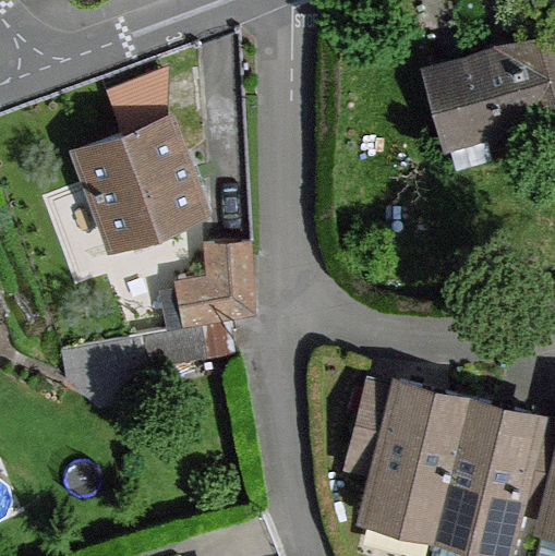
[(554,36),(431,71),(451,135),(554,107),(554,36)]
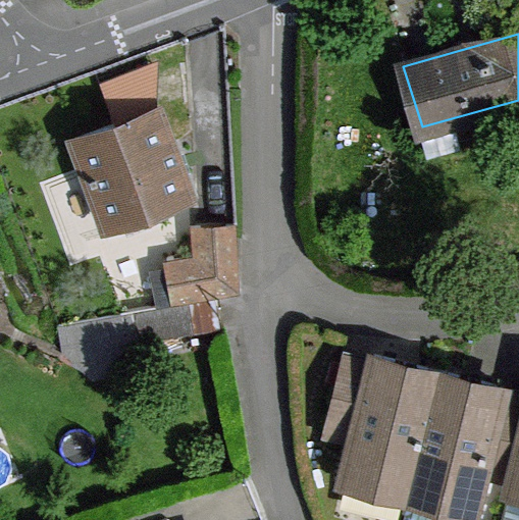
[(156,110),(74,141),(106,223),(167,201),(151,154),(168,147),(156,110)]
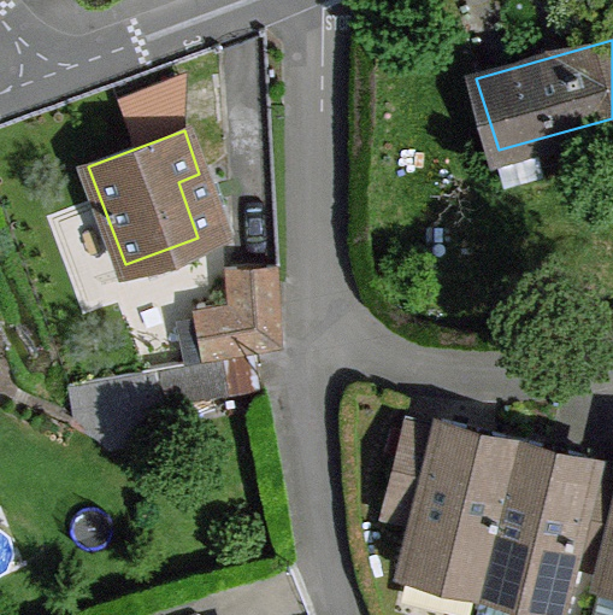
[(283,347),(280,269),(224,270),(225,302),(198,306),(199,320),(182,324),(189,363),(219,358),(249,353),(283,347)]
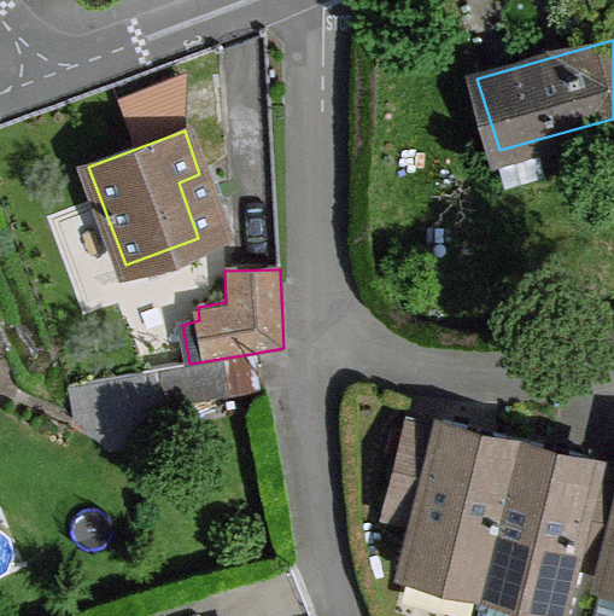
[(224,387),(220,359),(189,364),(157,370),(163,399),(224,387)]
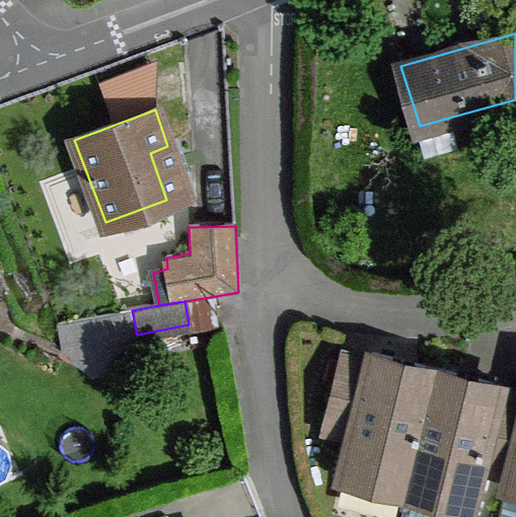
[(353,440),(371,360),(341,353),(321,432),(353,440)]
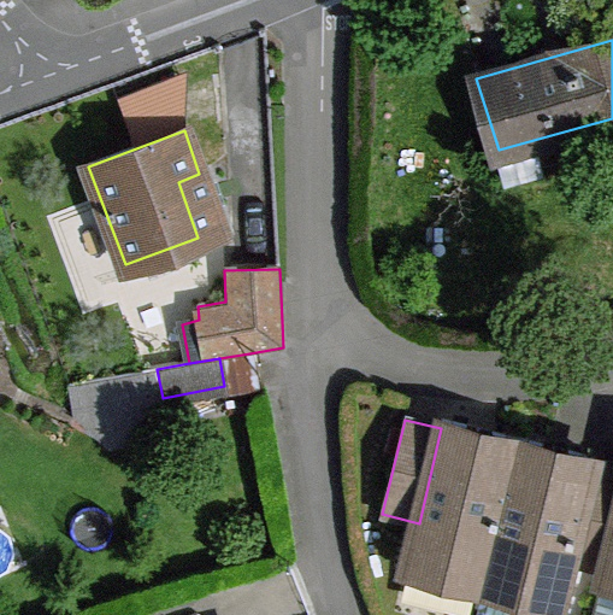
[(483,583),(518,441),(442,423),(441,428),(419,523),(410,563),(483,583)]
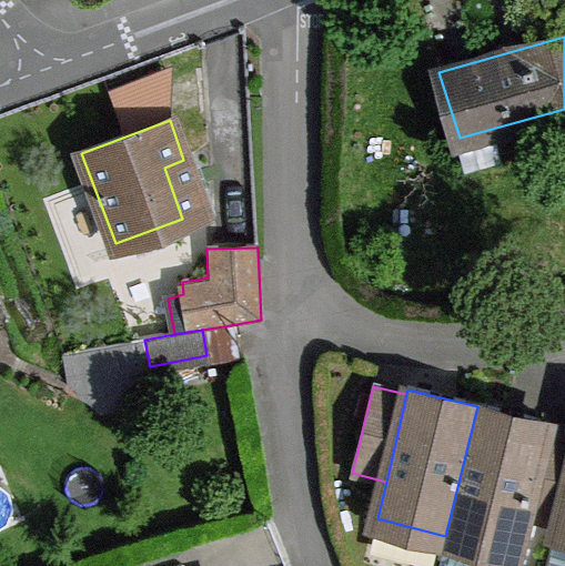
[(545,430),(546,424),(477,406),(445,536),(506,551),(515,552),(524,514),(545,430)]
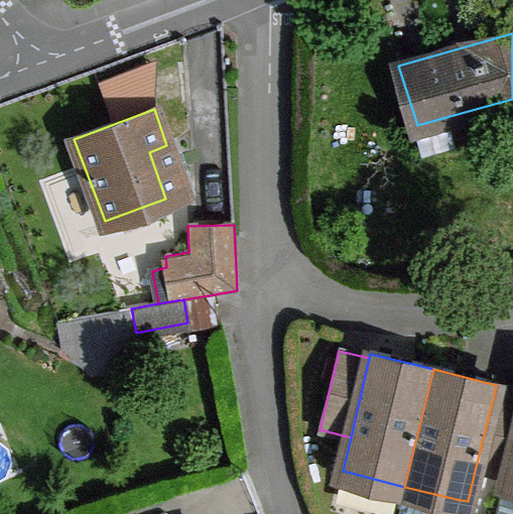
[(506,475),(512,442),(512,394),(495,390),(476,467),(506,475)]
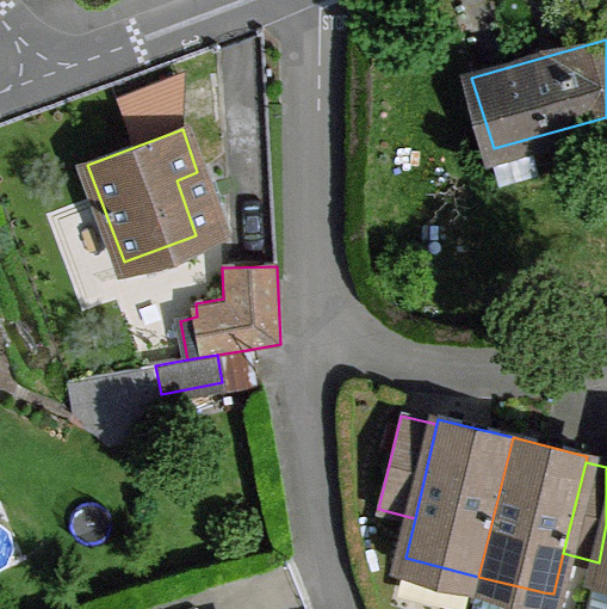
[(606,608),(606,570),(596,567),(587,608),(606,608)]
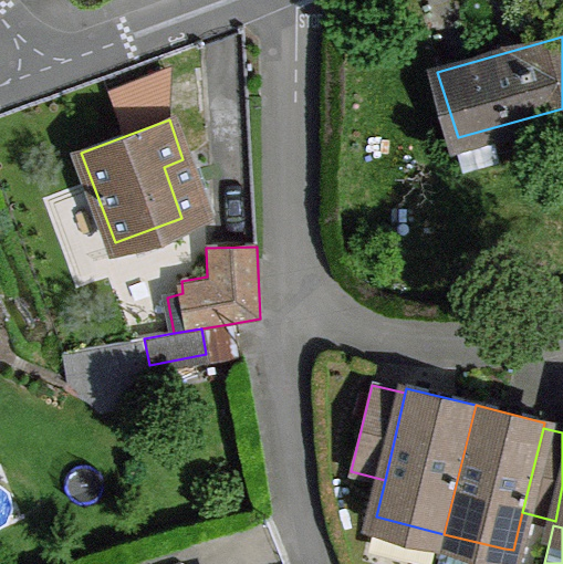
[(501,563),(504,549),(444,534),(436,563),(501,563)]
